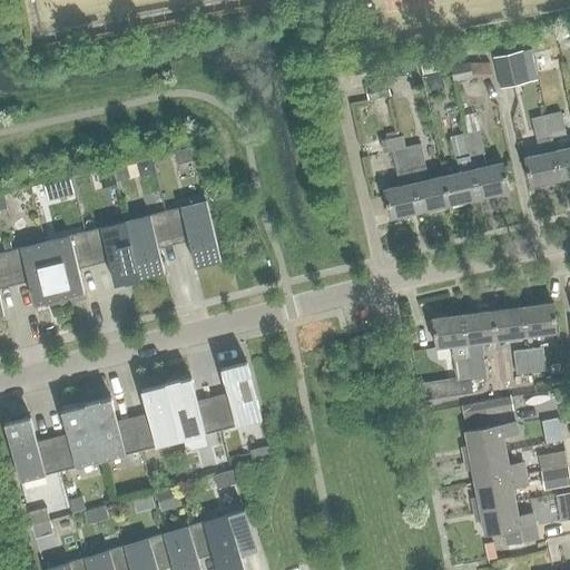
[(507,55),(492,58),(500,88),(514,85),(507,55)]
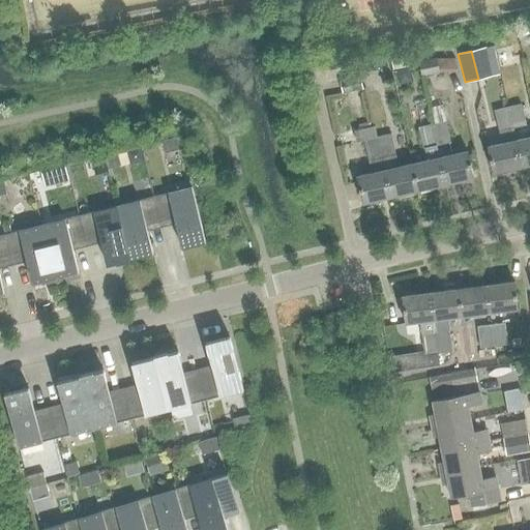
[(393,70),(412,66),(410,56),(409,54),(390,58),(391,60),(393,70)]
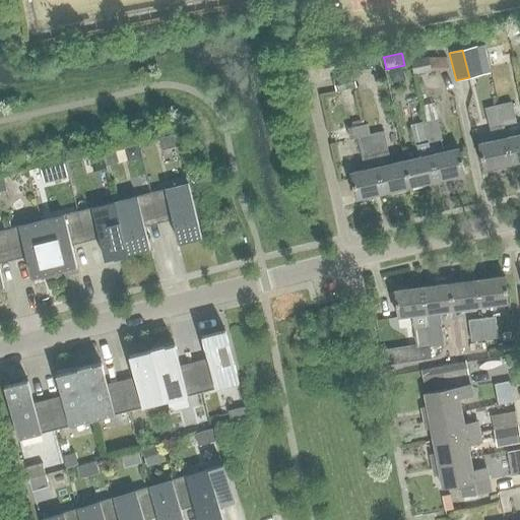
[(429,58),(412,62),(415,74),(432,71),(449,70),(447,57),(429,58)]
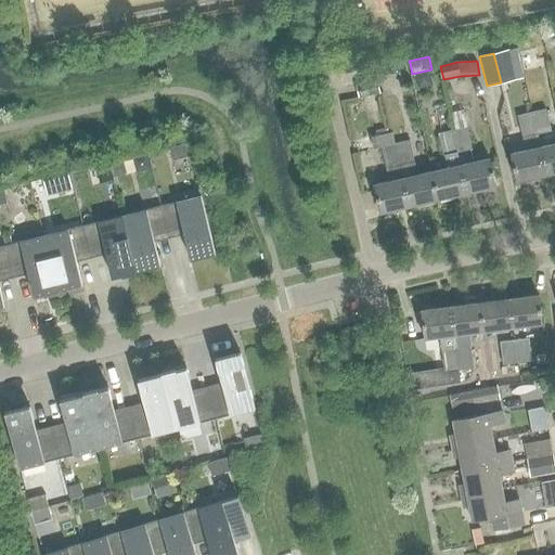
[(357,86),(360,100),(381,95),(377,80),(357,86)]
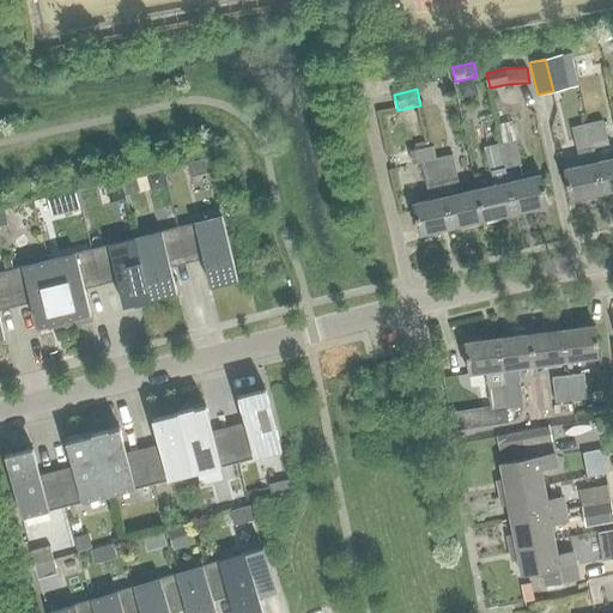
[(602,120),(587,123),(593,147),(608,145),(602,120)]
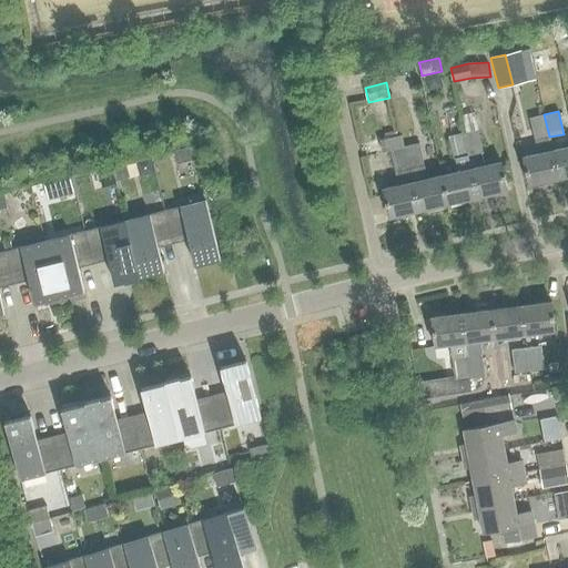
[(529,184),(558,178),(551,151),(549,137),(544,114),(529,118),(535,141),(537,153),(523,156),(529,184)]
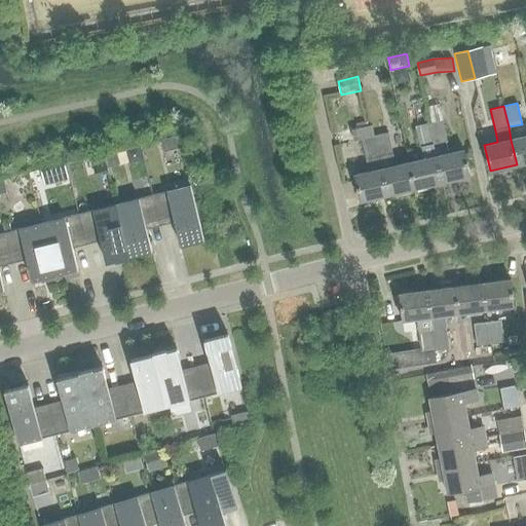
[(443,120),(429,123),(435,145),(448,142),(443,120)]
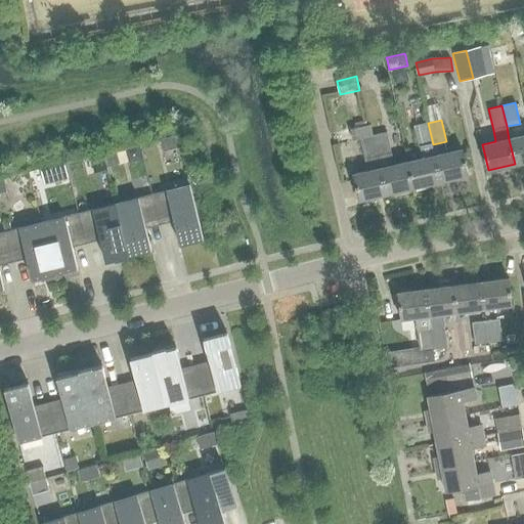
[(433,144),(428,123),(415,126),(420,148),(433,145),(433,144)]
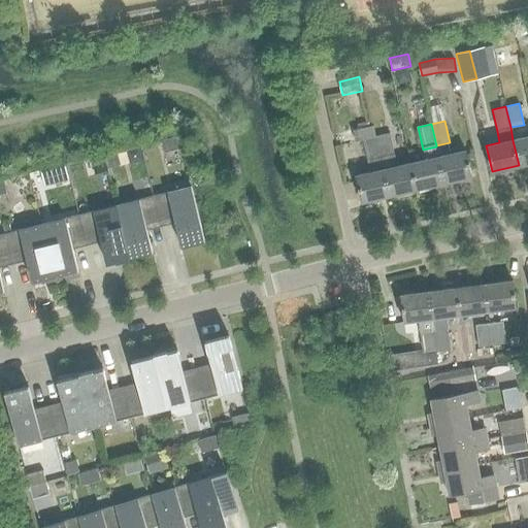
[(376,137),(384,170),(389,196),(417,190),(410,163),(398,166),(395,155),(390,134),(376,137)]
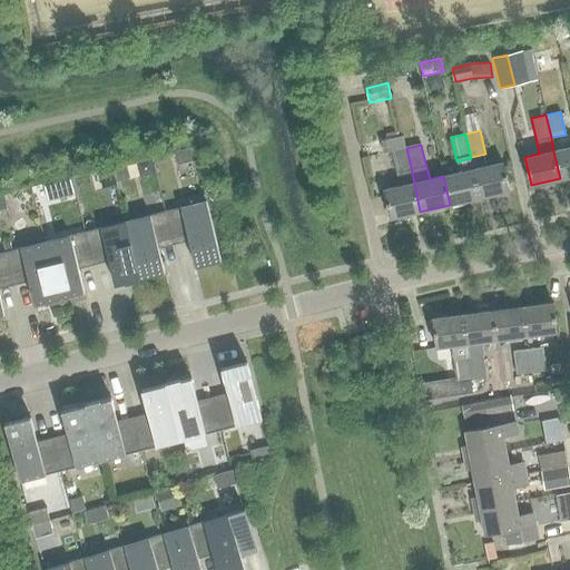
[(193,147),(174,151),(177,165),(196,160),(193,147)]
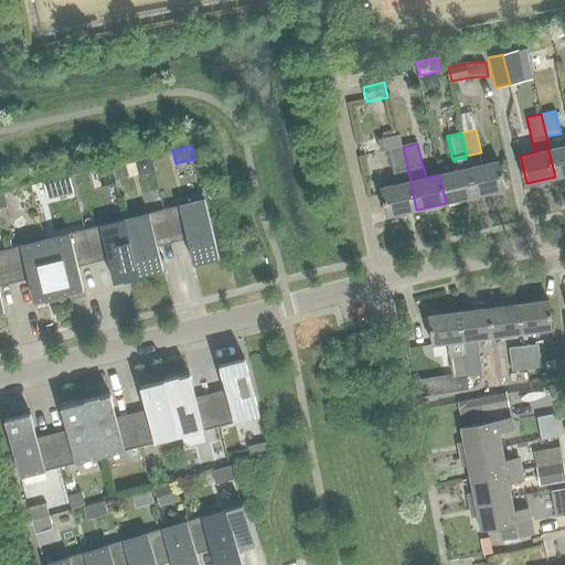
[(564,146),(563,147),(548,150),(555,177),(564,174),(564,146)]
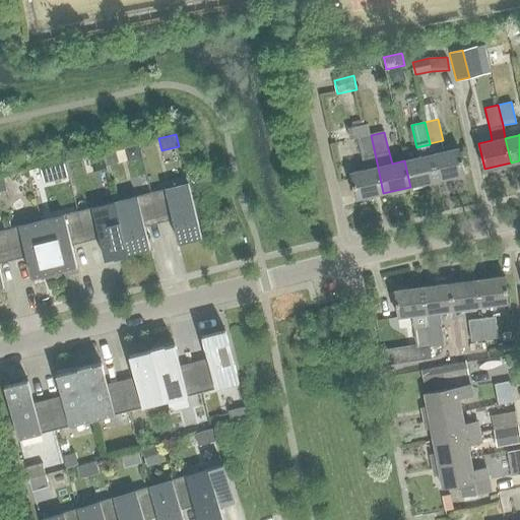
[(383,193),(371,135),(359,138),(366,170),(350,174),(356,199),(383,193)]
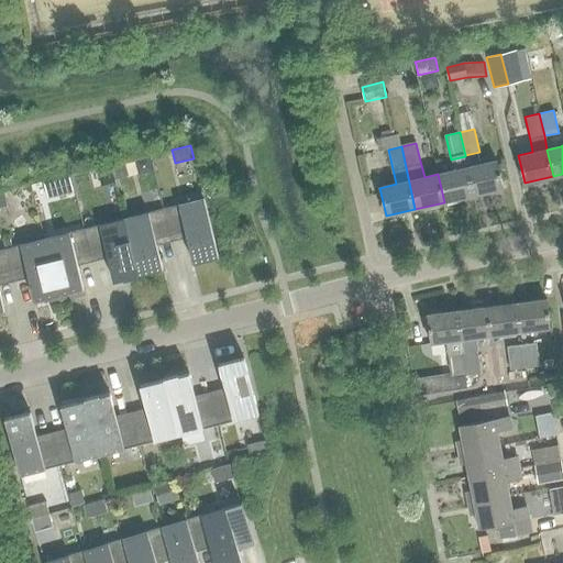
[(444,202),(473,195),(467,167),(465,156),(451,159),(453,170),(438,174),(444,202)]
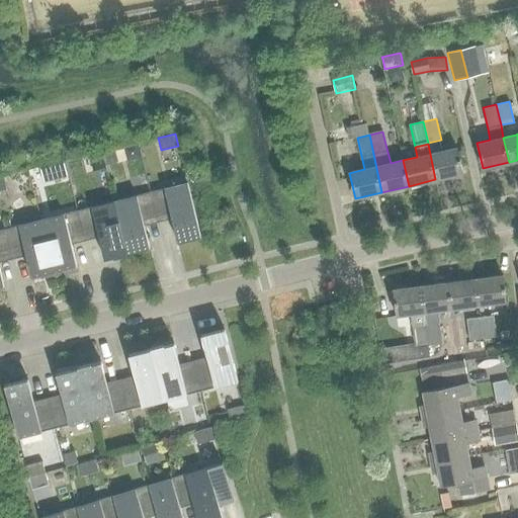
[(430,154),(435,179),(461,174),(455,148),(430,154)]
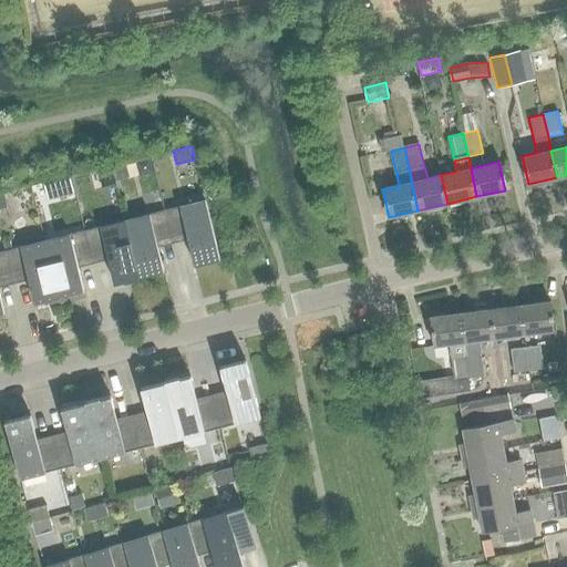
[(114,168),(117,179),(129,177),(125,165),(114,168)]
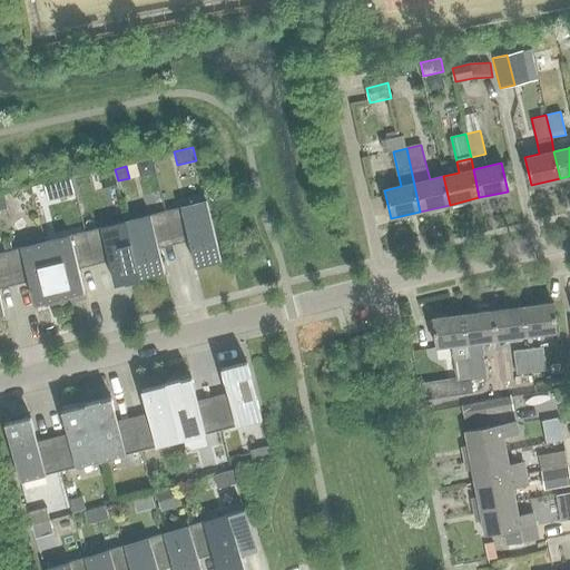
[(57,199),(52,184),(43,186),(48,202),(57,199)]
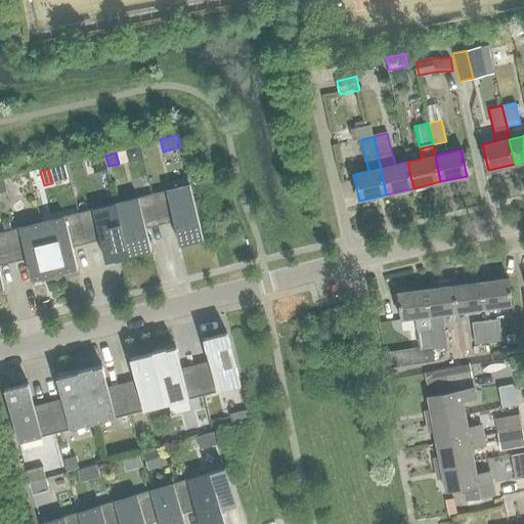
[(153,194),(159,220),(173,216),(179,243),(203,236),(189,185),(153,194)]
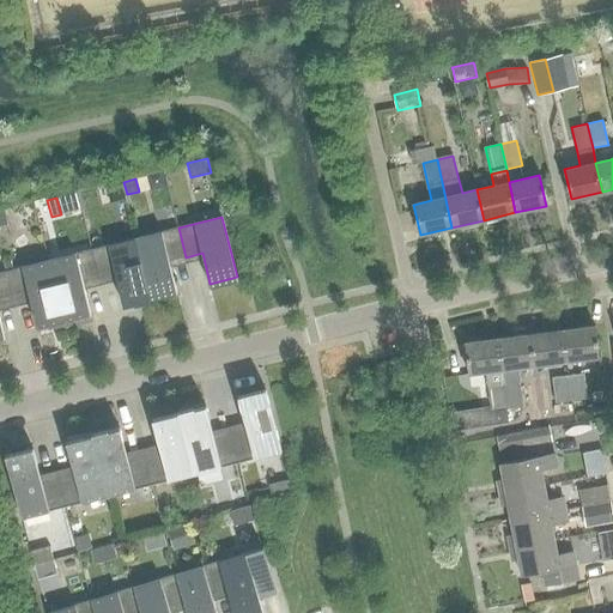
[(186,258),(178,228),(135,238),(151,299),(177,292),(169,261),(186,258)]
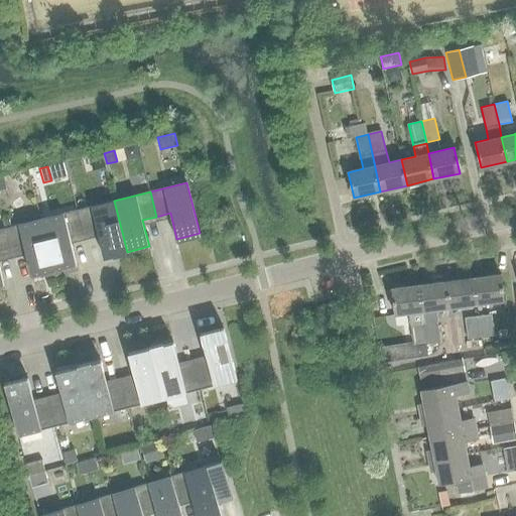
[(127,252),(114,201),(78,210),(84,235),(98,232),(104,258),(127,252)]
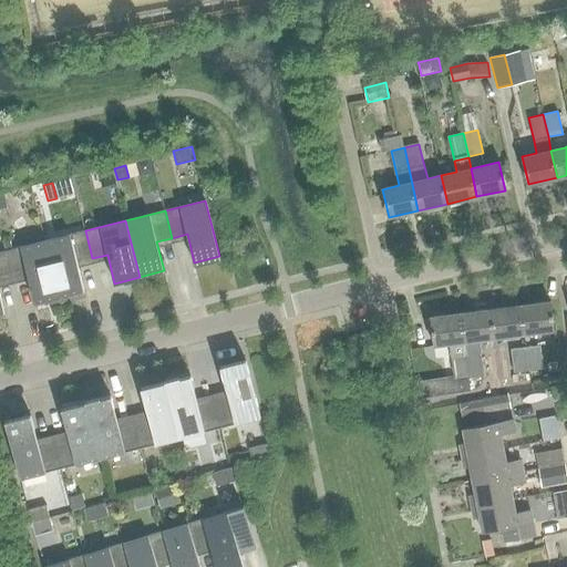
[(92,258),(85,230),(45,240),(60,297),(84,291),(76,263),(92,258)]
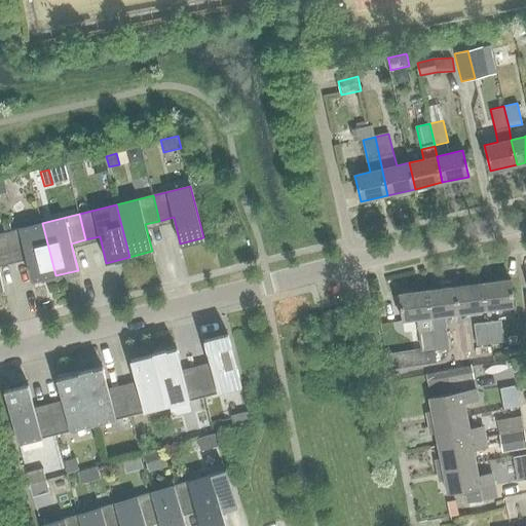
[(55,275),(42,223),(5,233),(11,258),(26,255),(32,282),(55,275)]
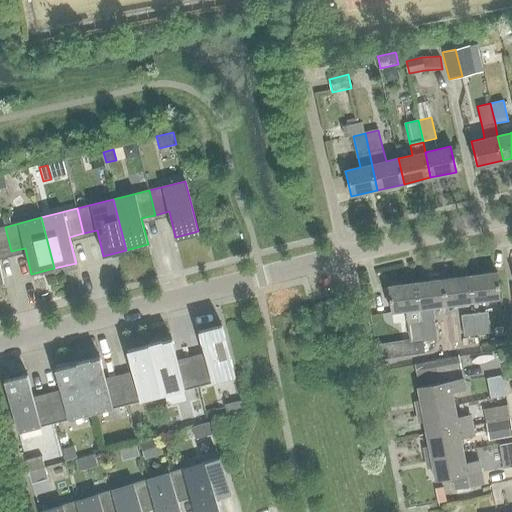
[(0,265),(0,254),(11,251),(5,227),(0,227),(0,281),(4,281),(0,265)]
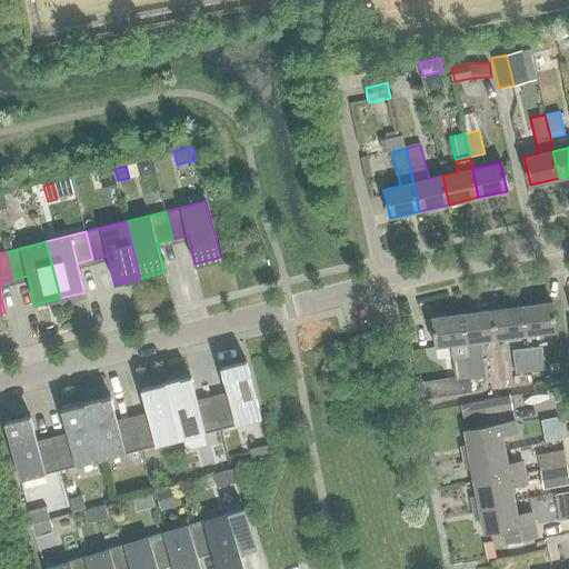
[(550,303),(519,308),(522,336),(553,331),(550,303)]
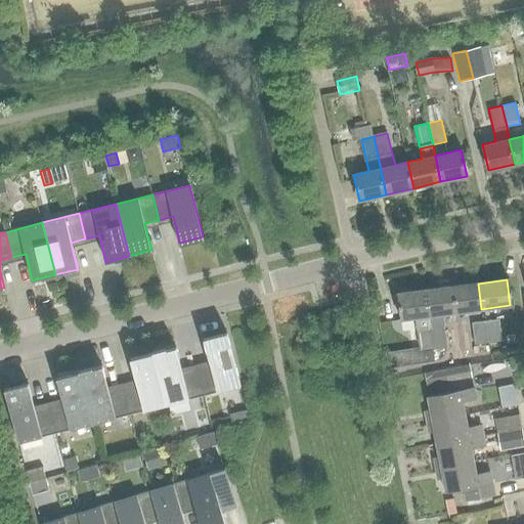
[(451,287),(454,313),(481,309),(478,284),(451,287)]
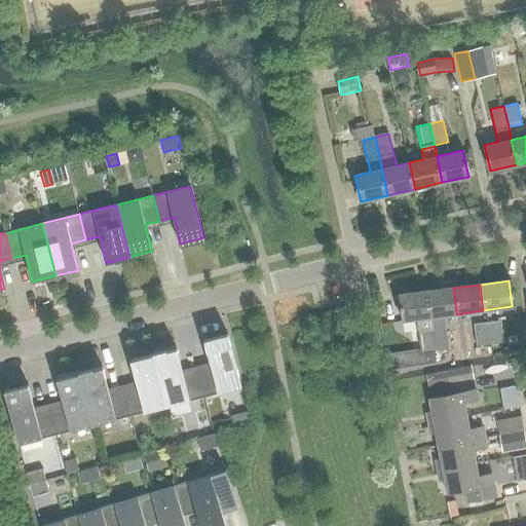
[(425,292),(428,317),(433,350),(447,348),(445,329),(443,315),(456,314),(453,288),(425,292)]
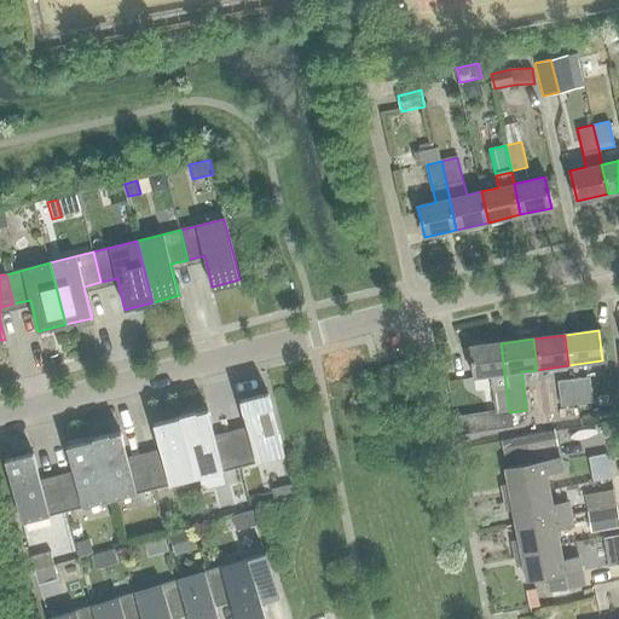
[(509,412),(504,374),(501,343),(469,347),(473,379),(490,376),(495,415),(509,412)]
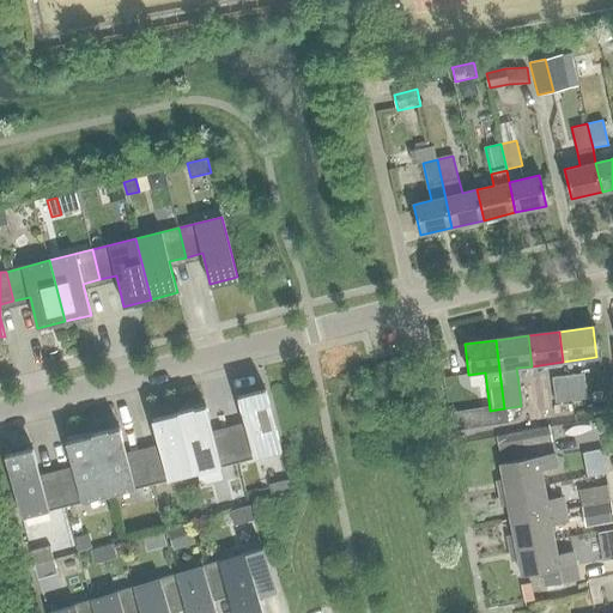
[(566,377),(570,400),(586,399),(582,375),(566,377)]
